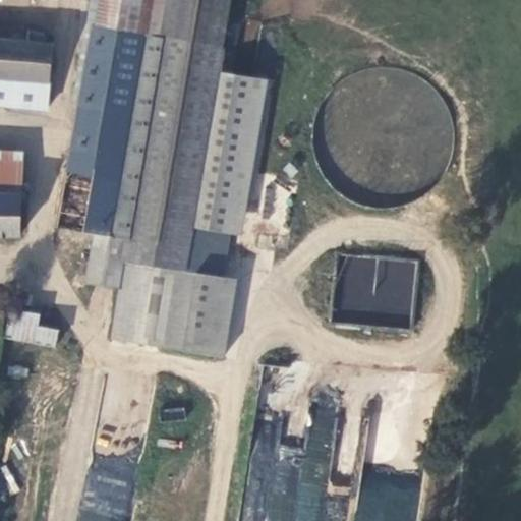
[(90,0),(73,102),(79,103),(59,228),(131,241),(139,264),(186,272),(193,229),(224,48),(231,0),(90,0)]
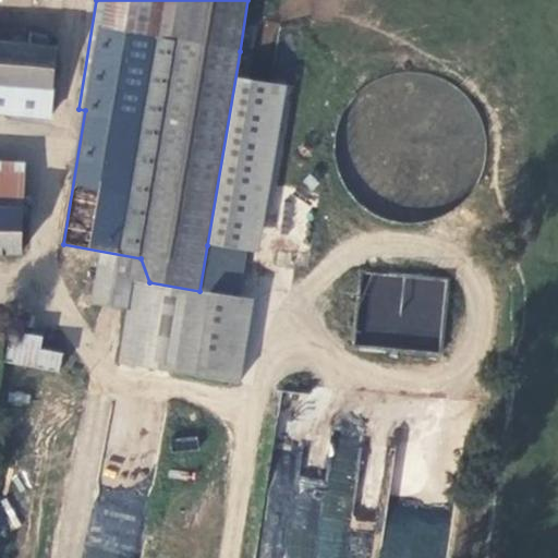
[(0,80),(53,86),(57,47),(0,41),(0,80)]
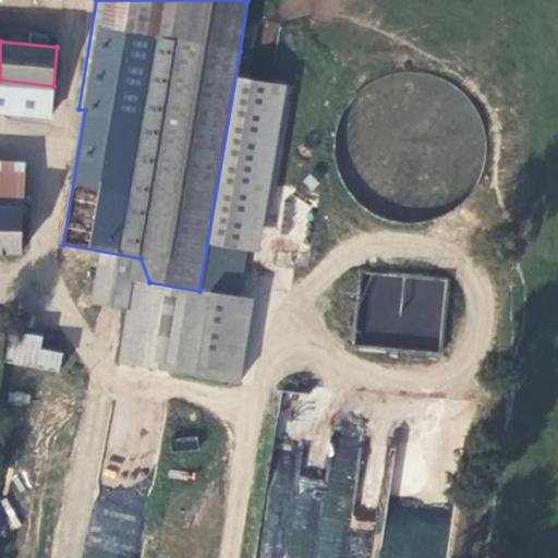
[(498,181),(450,59),(342,101),(390,223),(498,181)]
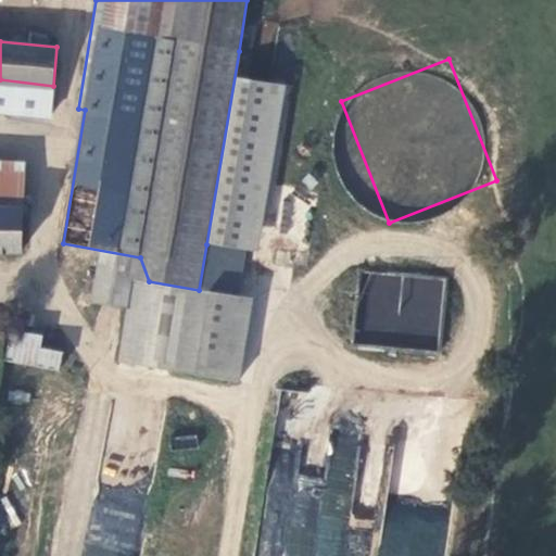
[(0,111),(50,116),(53,86),(0,79),(0,111)]
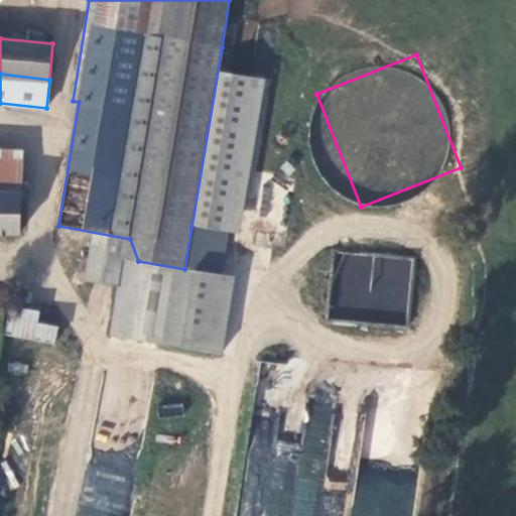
[(21,168),(0,166),(0,191),(21,194),(21,168)]
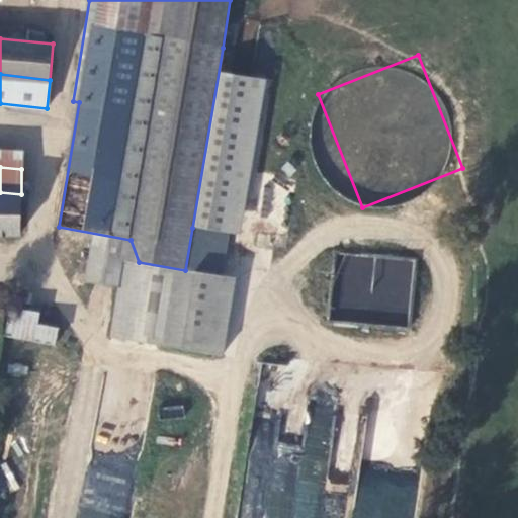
[(0,233),(21,234),(21,194),(0,192),(0,233)]
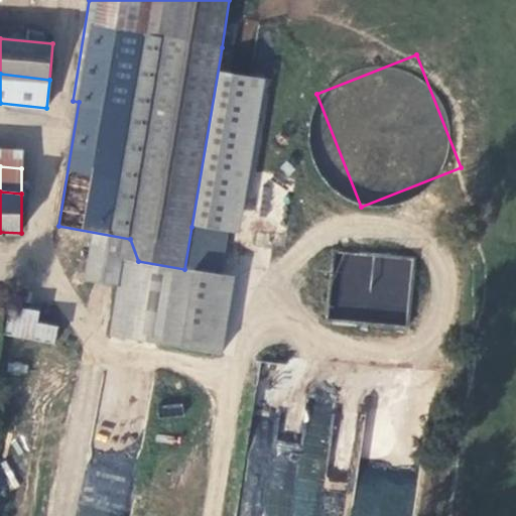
[(222,232),(191,227),(184,269),(216,274),(222,232)]
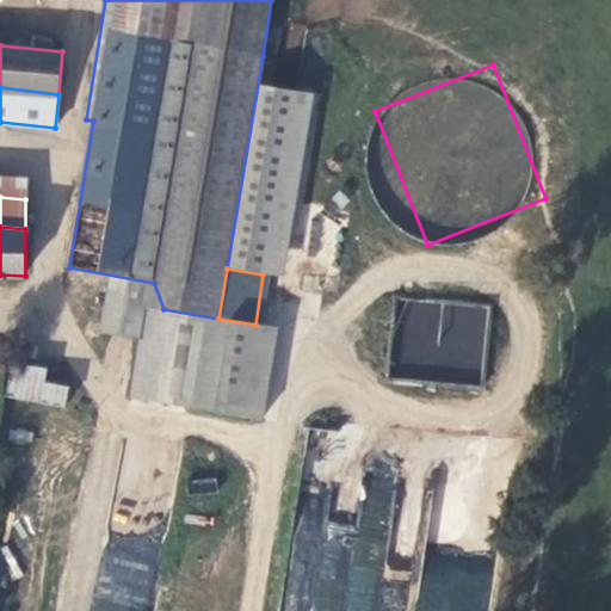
[(491,304),(396,296),(388,378),(483,388),(491,304)]
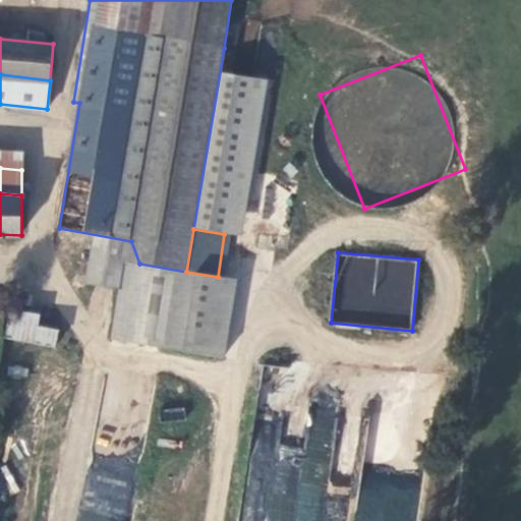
[(10,308),(8,341),(55,345),(57,328),(39,326),(40,310),(10,308)]
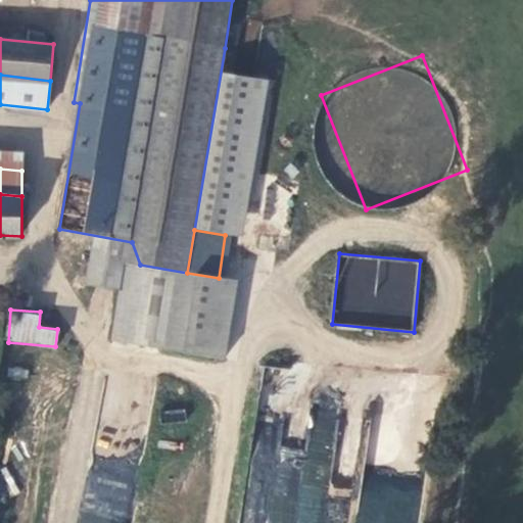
[(283,425),(258,421),(243,522),(325,522),(344,396),(317,392),(307,450),(280,445),(283,425)]
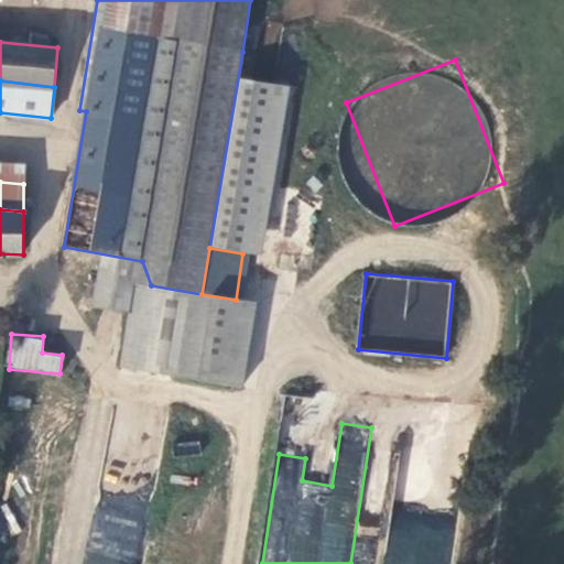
[(134,563),(144,520),(96,510),(84,563),(134,563)]
